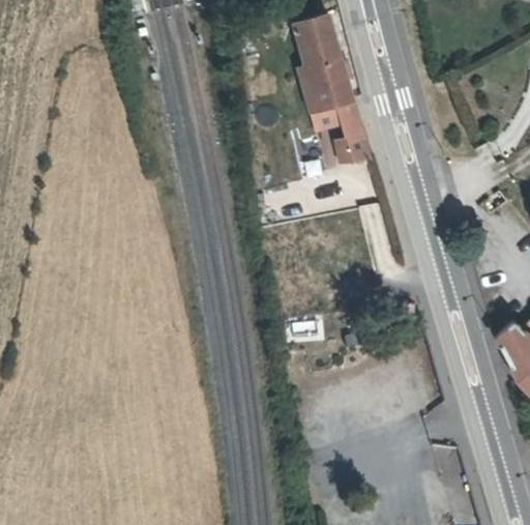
[(311,114),(351,103),(327,18),(295,27),(307,69),(299,71),(311,114)]
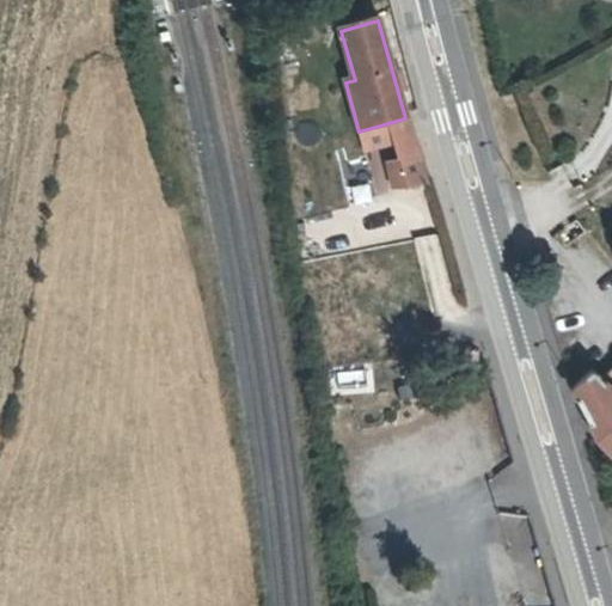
[(405,118),(359,132),(366,154),(395,146),(412,141),(405,118)]
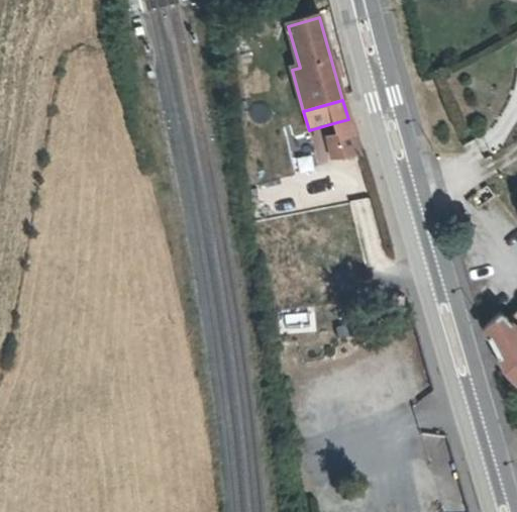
[(348,119),(333,123),(338,141),(340,147),(329,149),(332,163),(359,159),(348,119)]
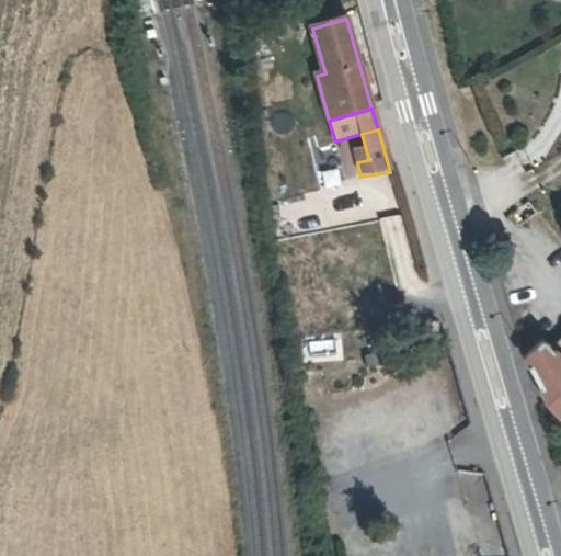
[(367,154),(356,156),(357,162),(369,160),(367,154)]
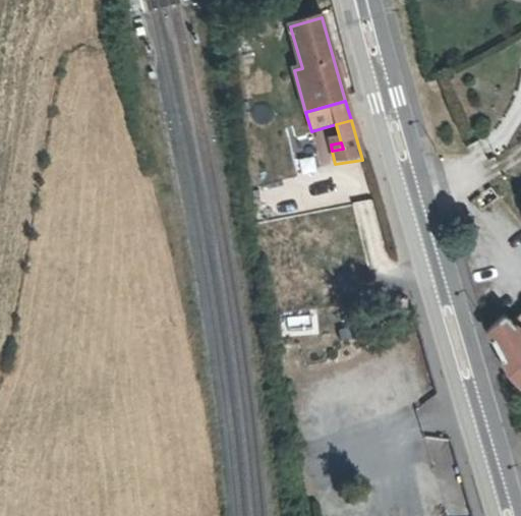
[(505,318),(486,335),(509,377),(520,390),(520,317),(512,326),(505,318)]
